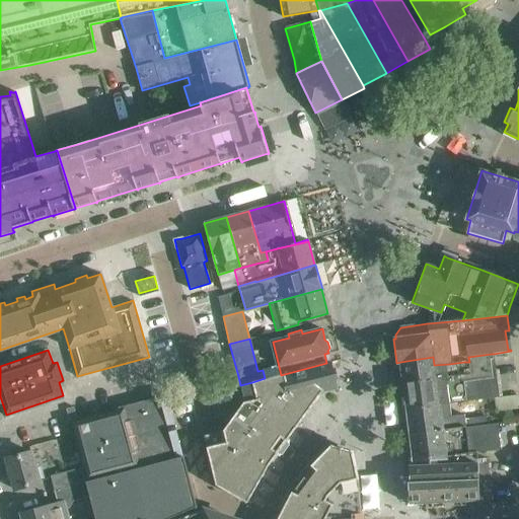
[(403,383),(458,377),(490,371),(496,369),(494,354),(468,357),(469,362),(464,362),(449,364),(434,365),(433,357),(400,362),(401,369),(397,372),(398,378),(402,380),(403,383)]
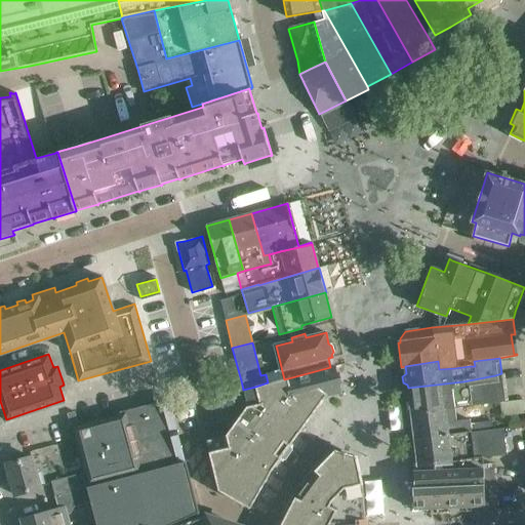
[(250,509),(271,471),(327,395),(339,391),(333,366),(330,367),(284,379),(255,387),(243,390),(247,407),(227,435),(206,440),(218,490),(250,509)]
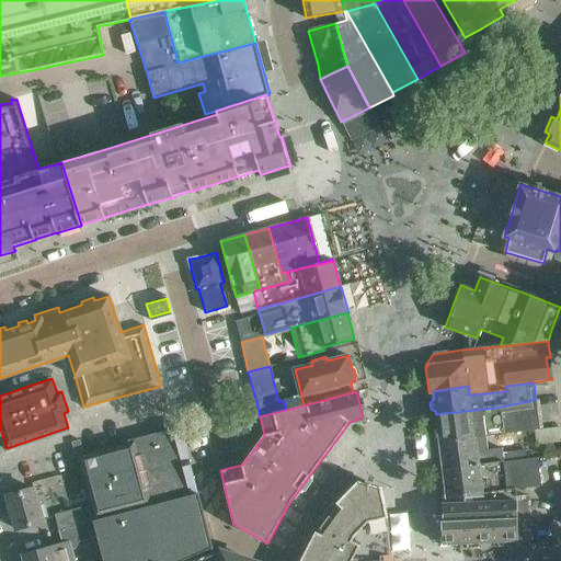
[(437,426),(434,431),(435,443),(483,437),(540,430),(536,399),(529,401),(495,408),(436,414),(437,426)]
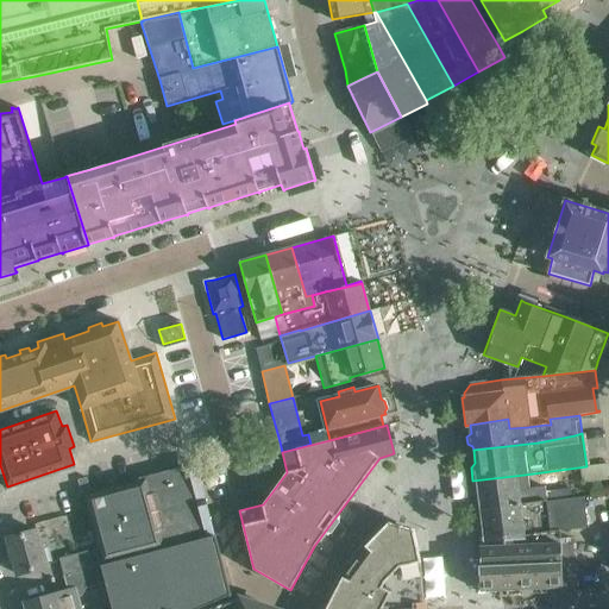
[(81,494),(96,550),(100,566),(159,551),(215,535),(196,463),(81,494)]
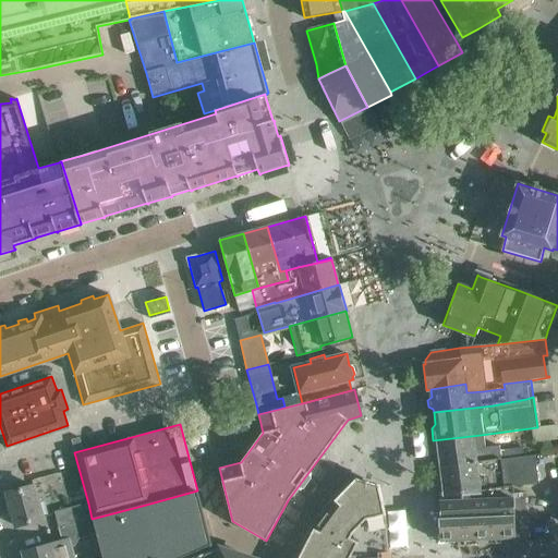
[(481,435),(433,440),(434,452),(439,453),(440,466),(500,460),(499,450),(498,446),(483,448),(481,435)]
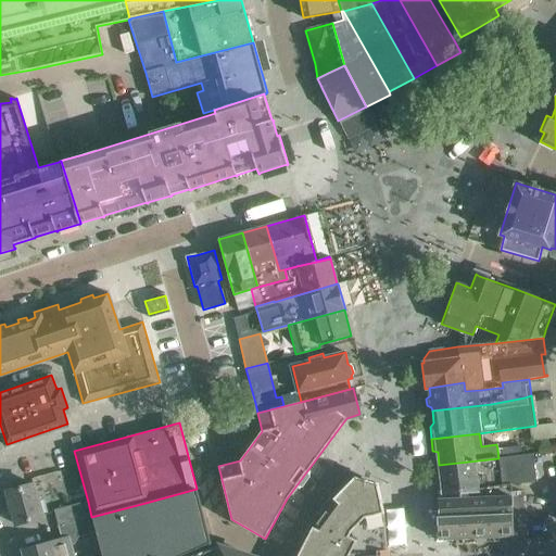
[(501,449),(497,449),(498,458),(521,455),(521,446),(501,449)]
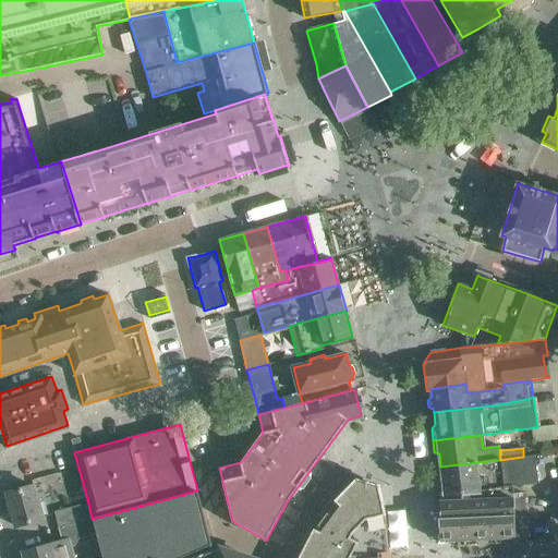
[(545,472),(557,465),(557,463),(550,450),(537,457),(545,472)]
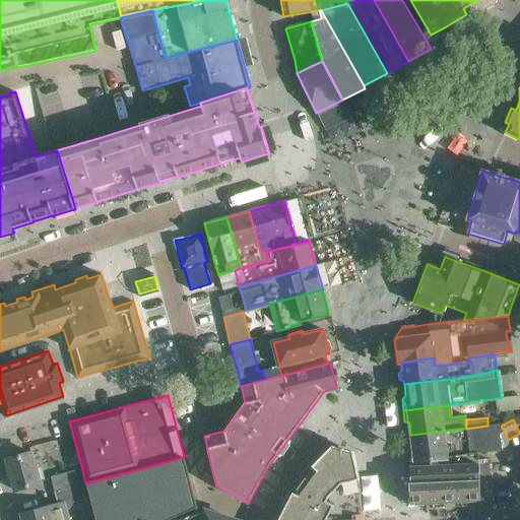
[(412,445),(408,449),(409,459),(477,453),(499,451),(502,451),(499,425),(496,425),(488,426),(466,429),(410,435),(412,445)]
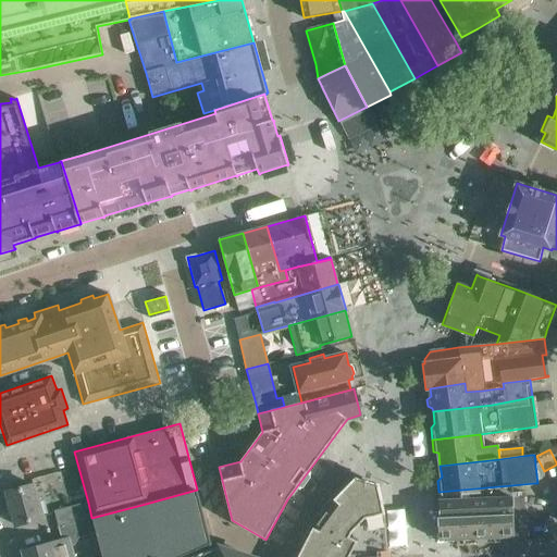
[(387,556),(388,552),(385,515),(379,485),(355,478),(334,499),(313,528),(298,556),(387,556)]
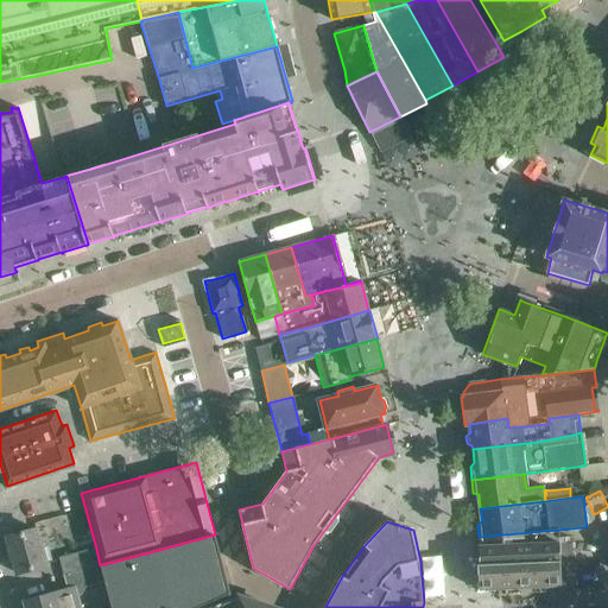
[(17,574),(39,567),(48,564),(38,530),(7,538),(17,574)]
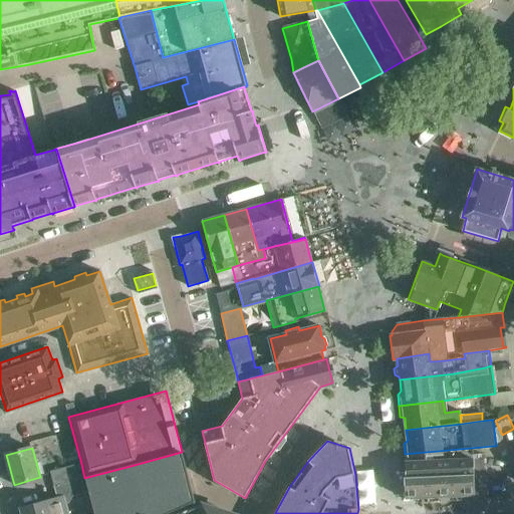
[(472,448),(405,454),(404,454),(405,462),(405,471),(404,472),(405,498),(486,494),(485,494),(483,459),(473,460),(472,448)]
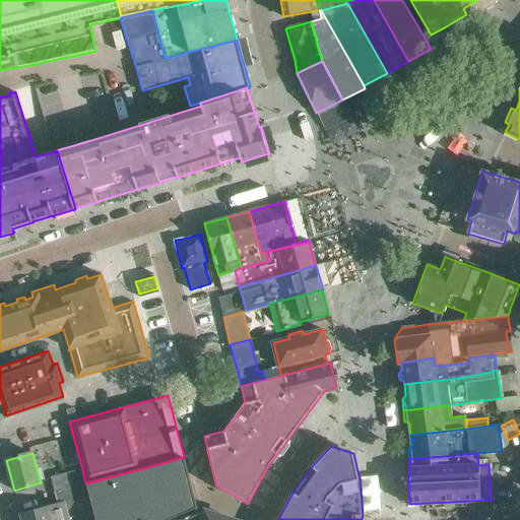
[(168,519),(196,508),(197,508),(184,457),(136,470),(85,483),(89,497),(95,519),(168,519)]
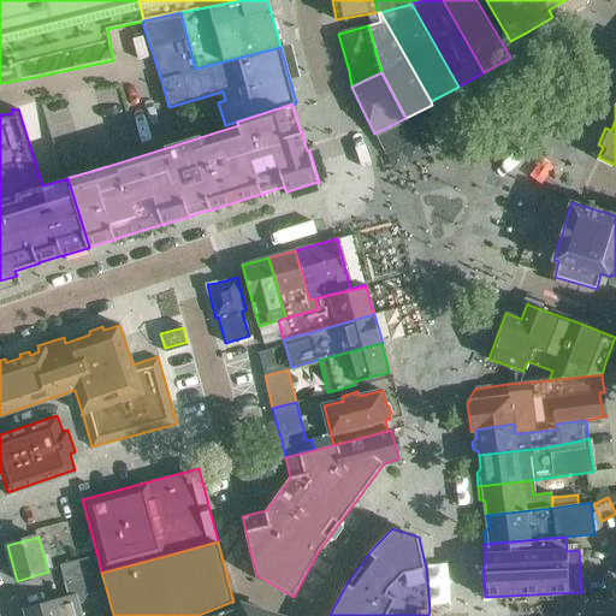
[(101,573),(98,556),(59,566),(64,584),(101,573)]
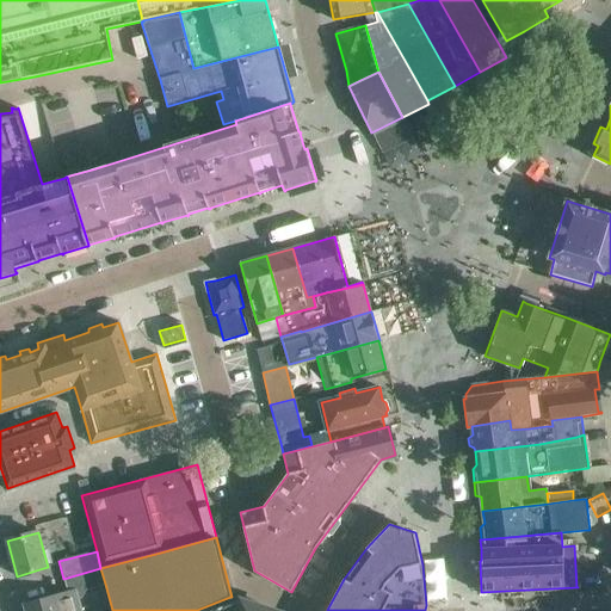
[(105,584),(100,568),(63,579),(68,594),(25,606),(26,610),(79,610),(76,598),(81,597),(86,590),(105,584)]
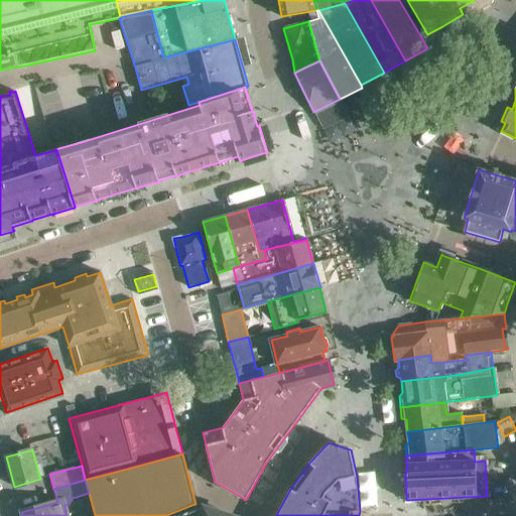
[(231,515),(202,506),(178,515),(231,515)]
